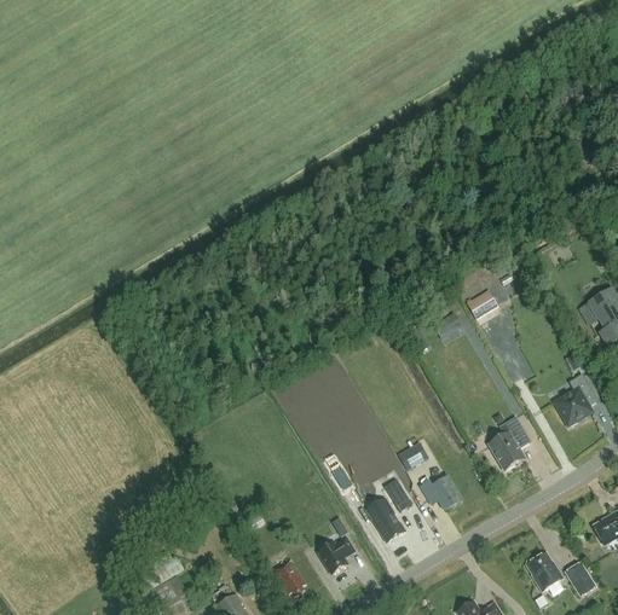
[(487,290),(467,302),(475,317),(496,305),(487,290)]
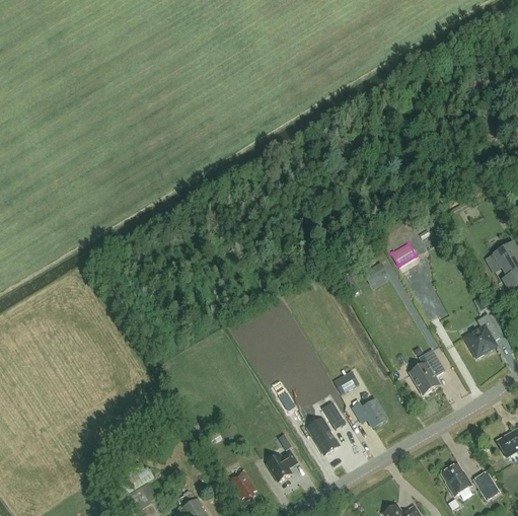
[(517,252),(513,244),(488,260),(495,272),(501,268),(507,279),(517,272),(517,252)]
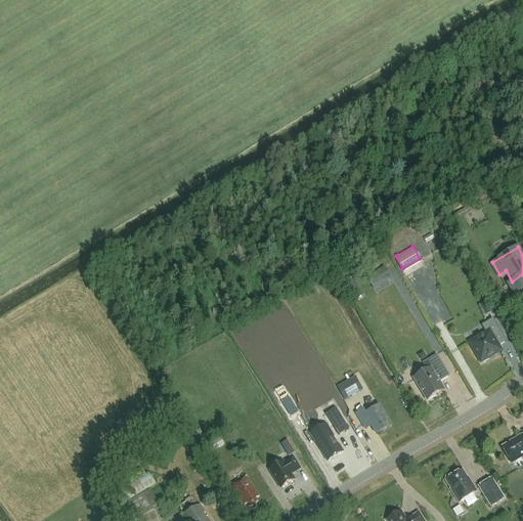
[(355,263),(350,265),(352,271),(358,268),(355,263)]
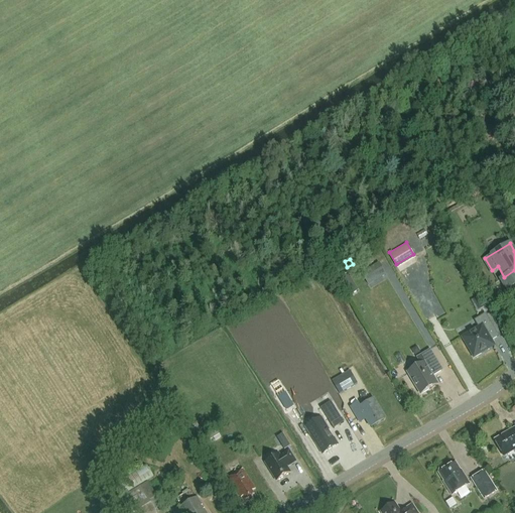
[(374,279),(385,272),(379,260),(367,267),(374,279)]
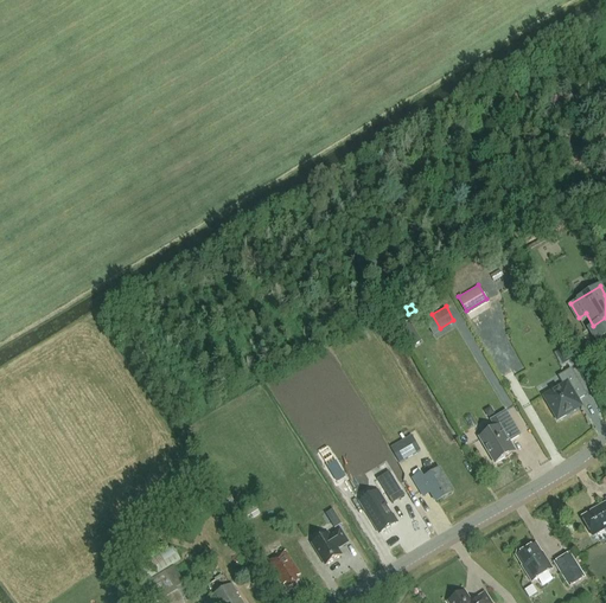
[(548,401),(548,403),(548,405),(549,406),(552,409),(553,409),(553,410),(555,414),(554,415),(556,418),(565,412),(580,403),(576,397),(585,392),(571,366),(557,373),(562,380),(563,383),(554,387),(554,389),(547,392),(546,392),(543,393),(548,401)]
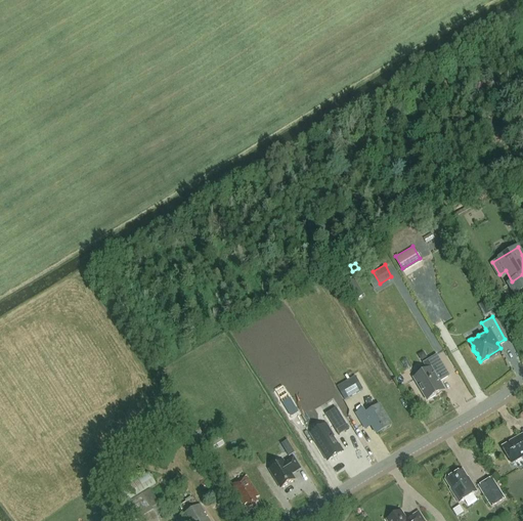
[(438,380),(448,373),(436,352),(423,360),(427,367),(413,376),(419,384),(419,386),(419,387),(420,389),(422,390),(423,392),(426,396),(442,387),(438,380)]
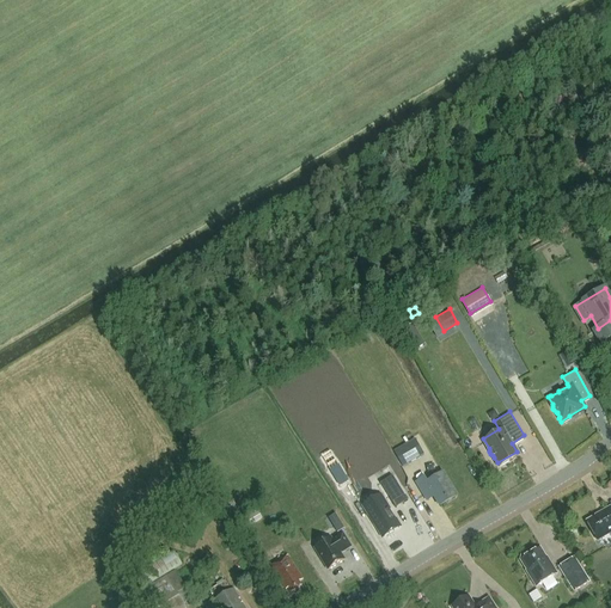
[(410,438),(392,448),(401,462),(419,452),(410,438)]
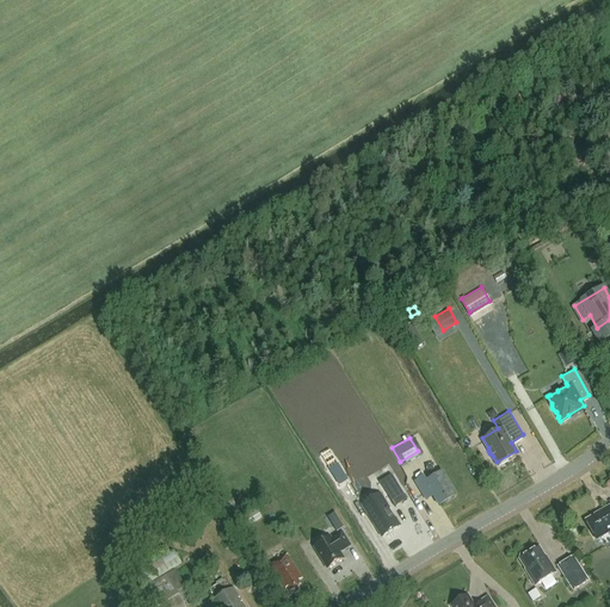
[(430,488),(438,500),(453,491),(441,470),(426,478),(423,474),(416,478),(423,491),(430,488)]
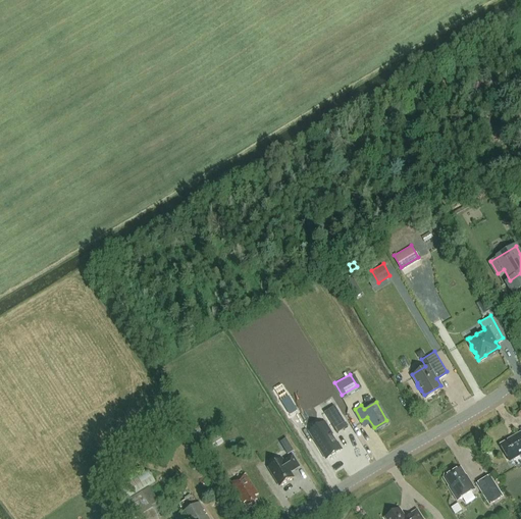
[(334,404),(323,410),(336,431),(347,425),(334,404)]
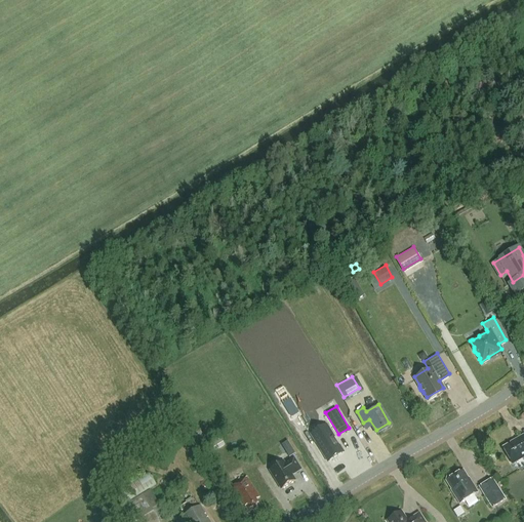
[(327,428),(314,436),(328,458),(341,450),(327,428)]
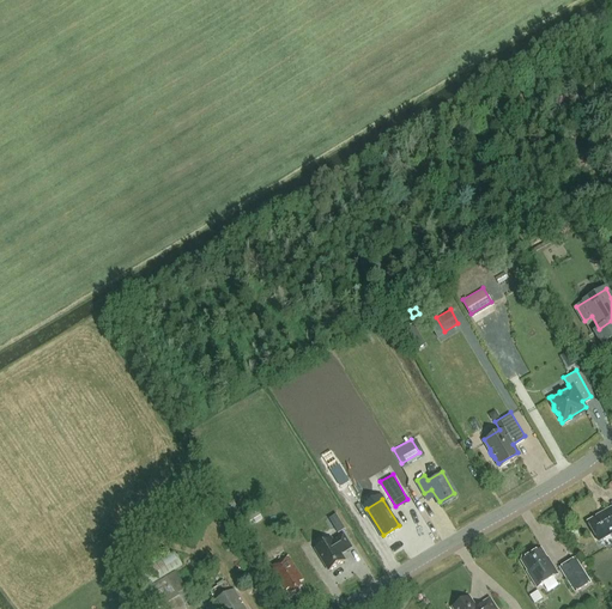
[(611,506),(611,505),(595,513),(597,516),(587,521),(597,537),(611,528),(611,506)]
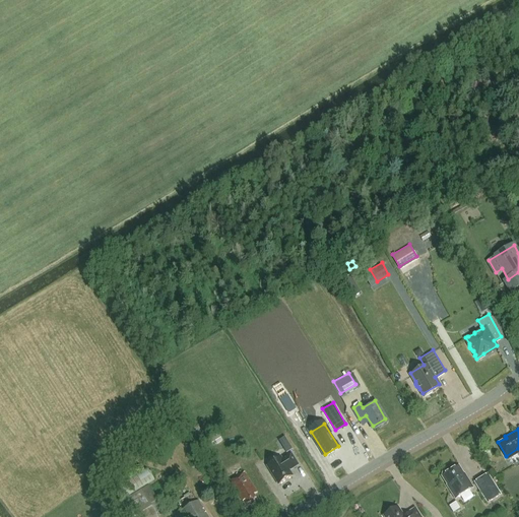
[(208,448),(222,439),(217,430),(203,438),(208,448)]
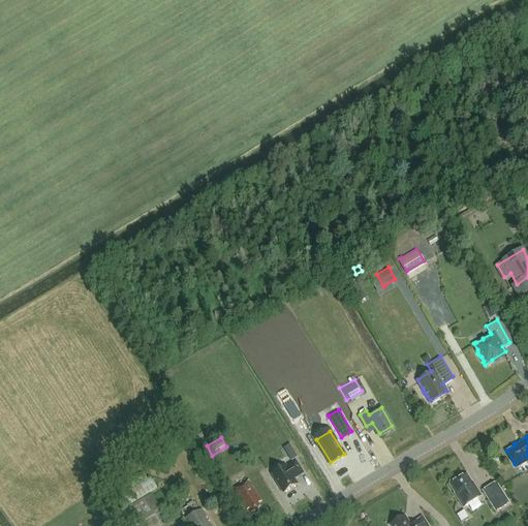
[(290,458),(297,454),(293,450),(287,453),(290,458)]
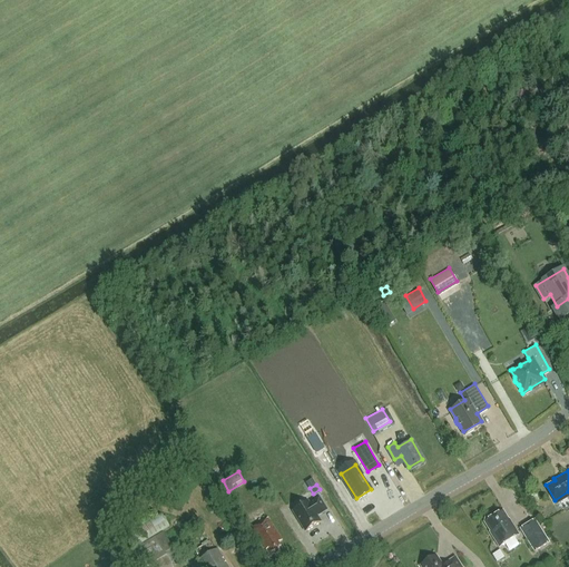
[(319,496),(308,501),(306,499),(292,508),(305,529),(320,520),(315,512),(319,510),(320,511),(325,507),(319,496)]
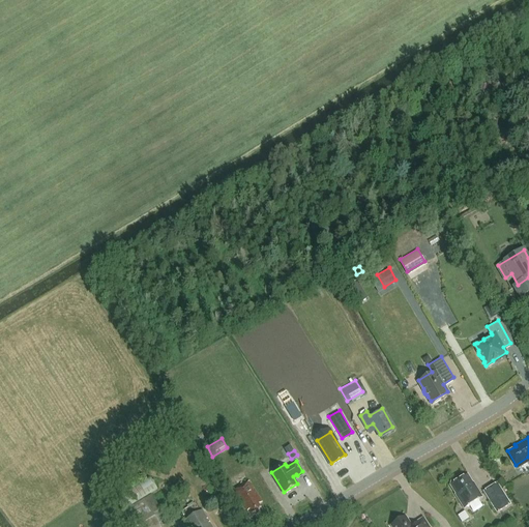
[(115,496),(123,509),(158,487),(150,473),(115,496)]
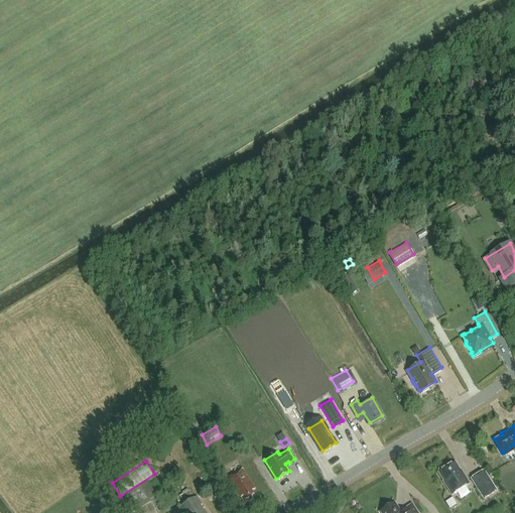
[(463,471),(461,473),(454,461),(444,466),(441,465),(438,467),(437,471),(439,473),(441,474),(444,478),(442,479),(452,493),(469,482),(463,471)]
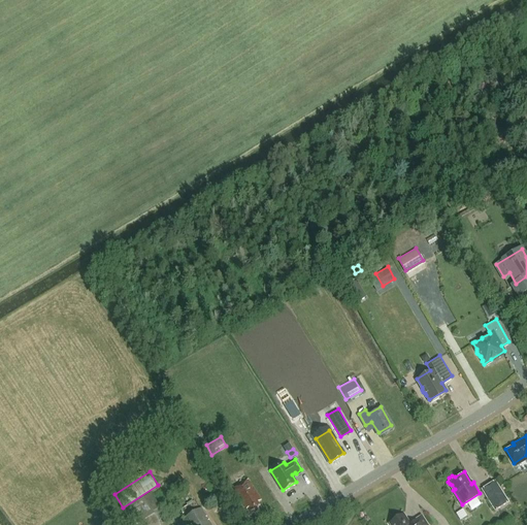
[(249,505),(251,510),(260,504),(257,500),(260,498),(248,477),(233,486),(246,506),(249,505)]
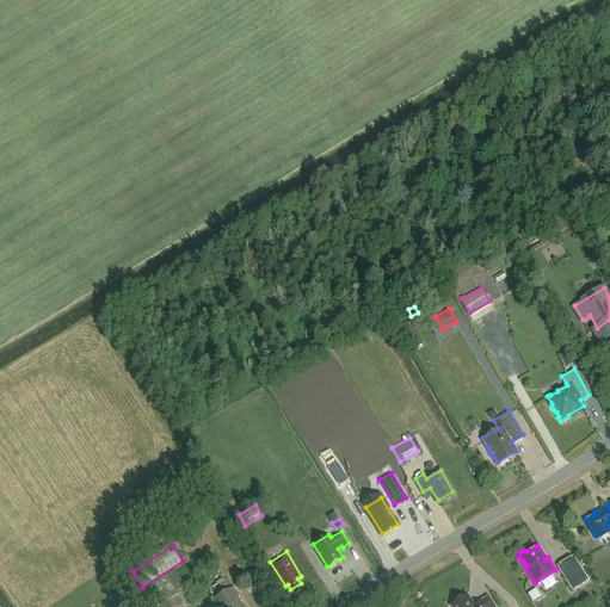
[(572,588),(587,578),(572,553),(556,563),(572,588)]
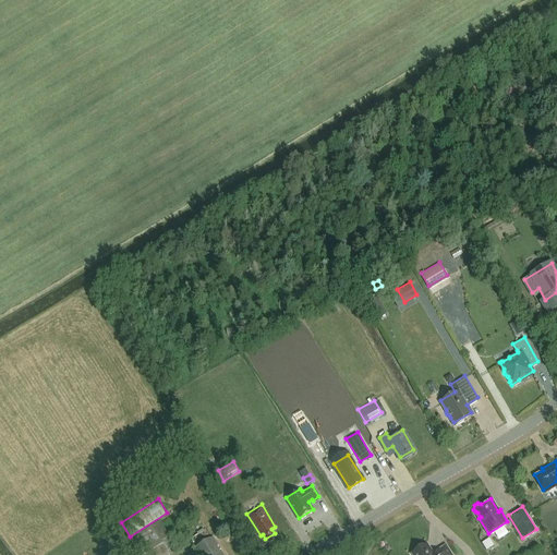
[(160,518),(129,538),(140,554),(162,554),(169,552),(167,550),(176,544),(160,518)]
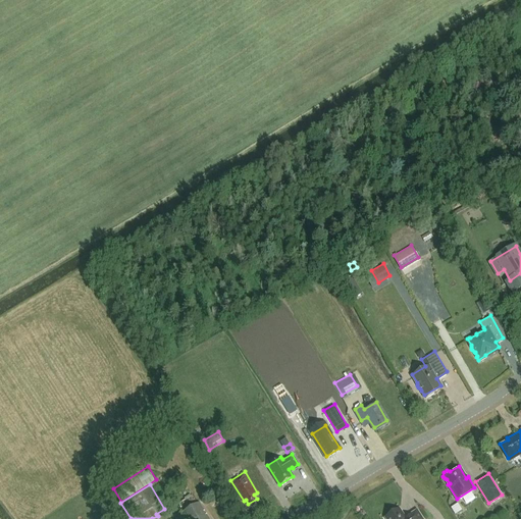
[(209,518),(199,500),(181,510),(187,518),(209,518)]
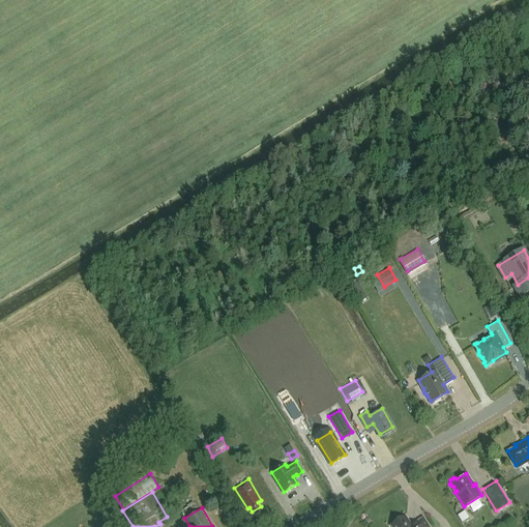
[(429,526),(422,516),(410,523),(404,514),(390,523),(392,526),(429,526)]
